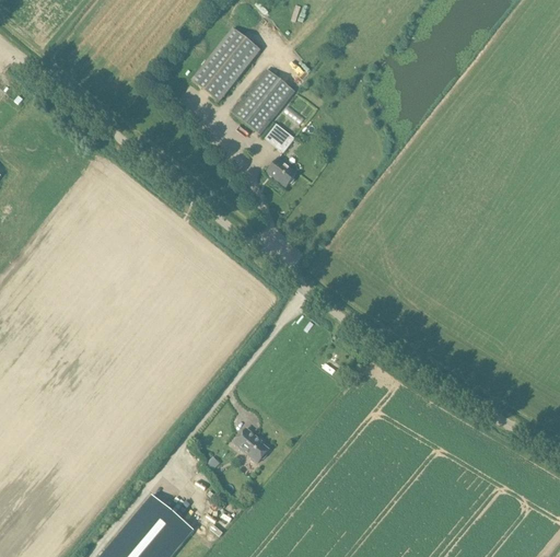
[(232,27),(198,70),(191,79),(219,101),(259,49),(232,27)]
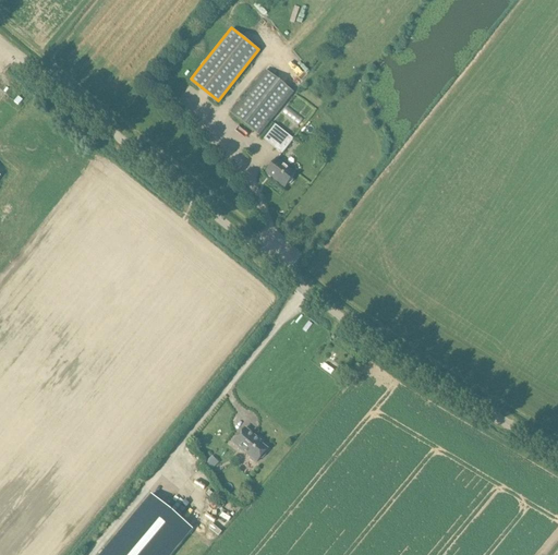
[(266,68),(239,103),(231,111),(259,133),(293,89),(266,68)]
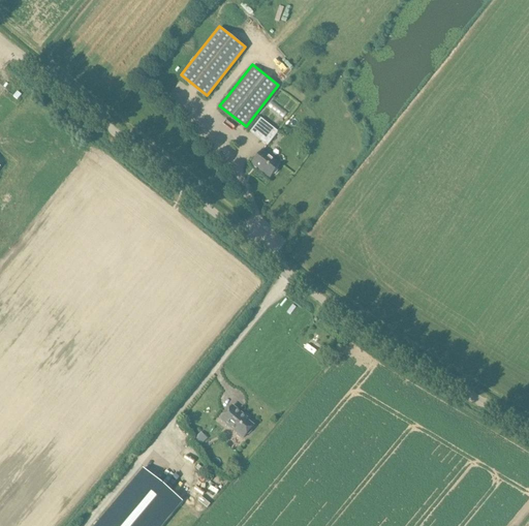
[(271,124),(267,129),(260,137),(267,143),(278,129),(271,124)]
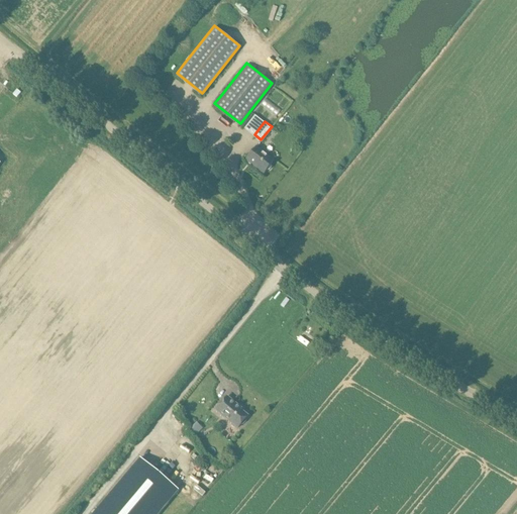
[(264,172),(274,158),(256,144),(246,158),(264,172)]
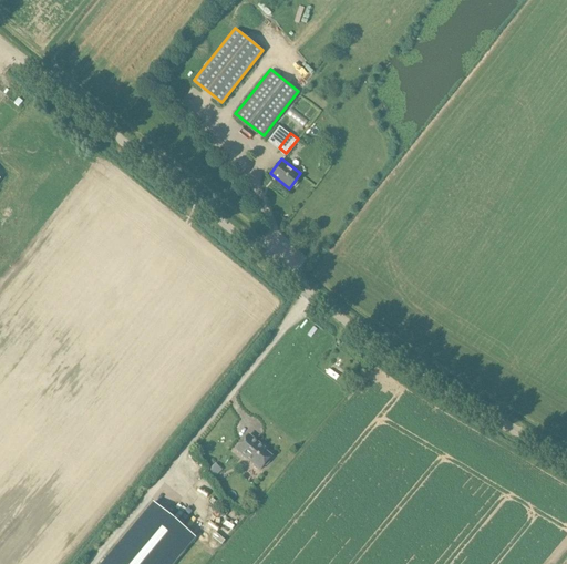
[(260,443),(261,442),(249,432),(237,448),(260,468),(264,463),(267,463),(270,459),(269,457),(272,453),(260,443)]
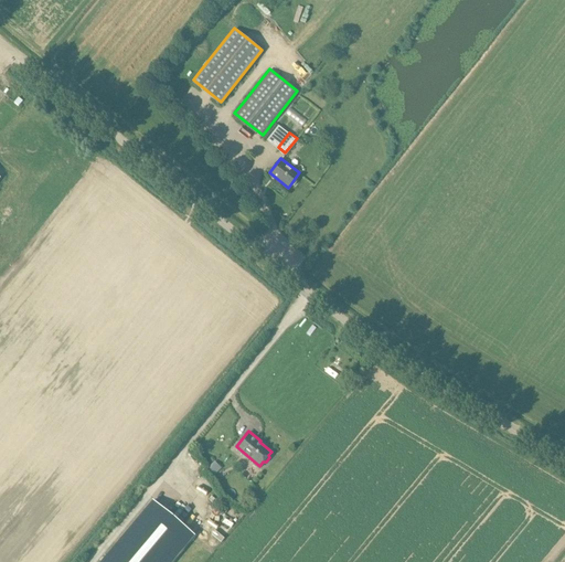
[(214,459),(205,469),(212,476),(222,466),(214,459)]
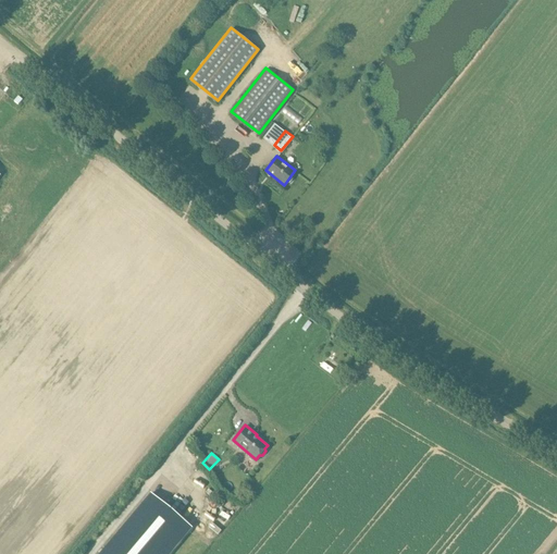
[(151,491),(98,553),(169,553),(193,527),(151,491)]
